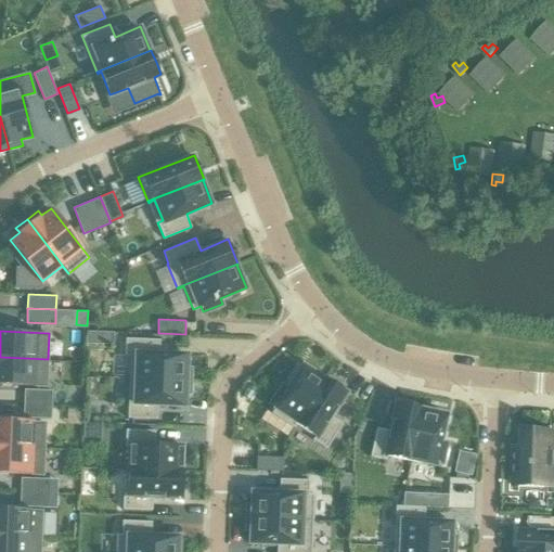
[(102,331),(102,343),(112,344),(113,332),(102,331)]
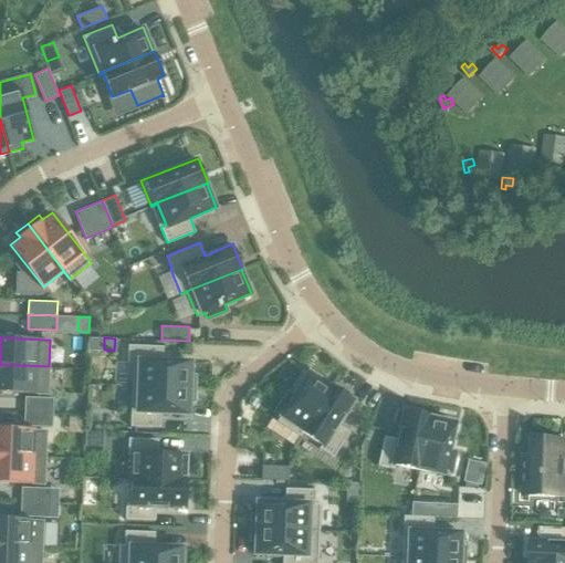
[(191,361),(163,360),(164,346),(128,345),(127,361),(133,362),(132,385),(195,387),(196,374),(190,374),(191,361)]
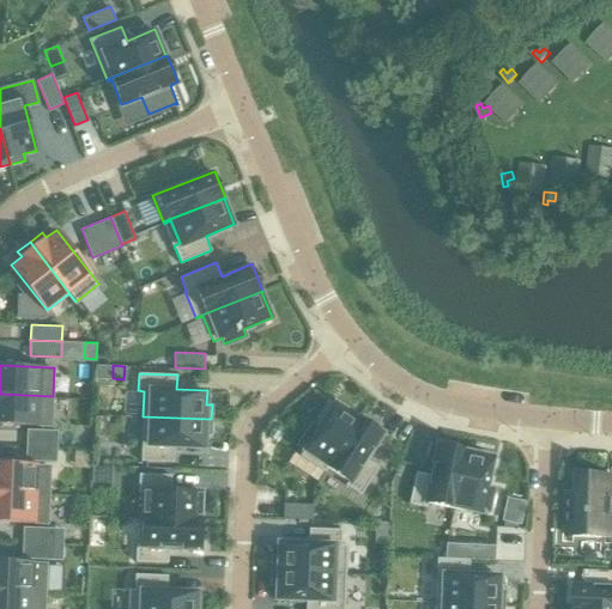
[(0,422),(52,425),(53,396),(0,394),(0,422)]
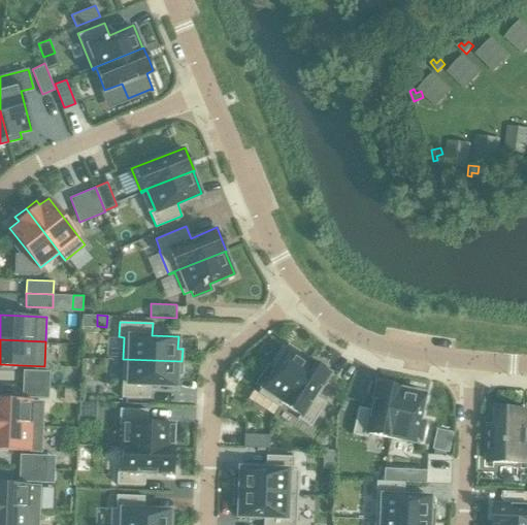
[(308,359),(288,347),(273,368),(269,365),(258,382),(263,385),(259,392),(280,405),(309,358),(308,358),(308,359)]
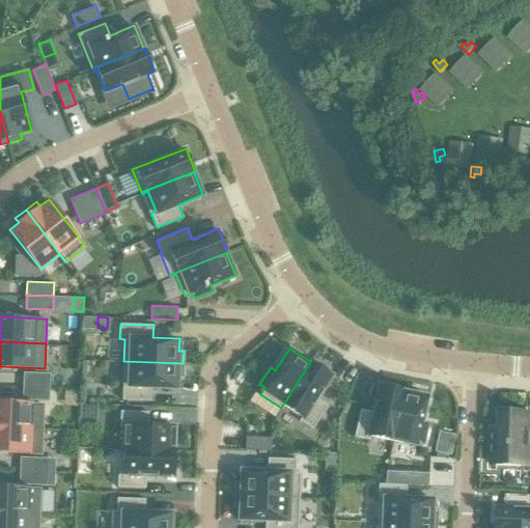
[(311,360),(281,408),(282,408),(283,405),(301,416),(299,419),(312,428),(328,405),(317,397),(332,373),(313,362),(311,360)]
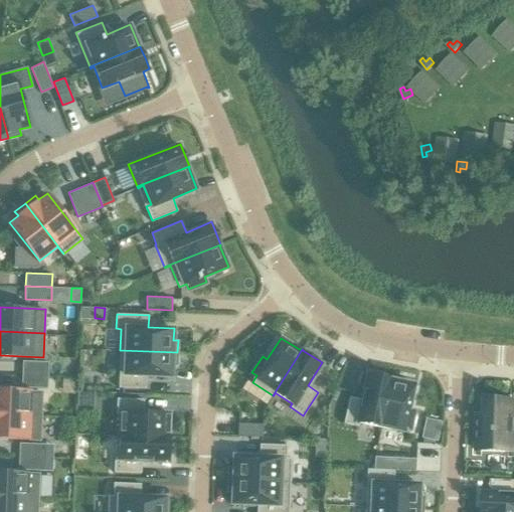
[(146,375),(172,376),(173,364),(177,364),(177,352),(120,350),(119,386),(146,387),(146,375)]
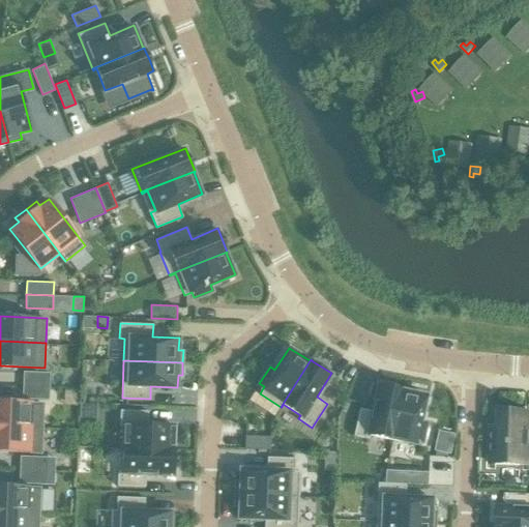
[(23,384),(49,385),(50,372),(24,371),(23,384)]
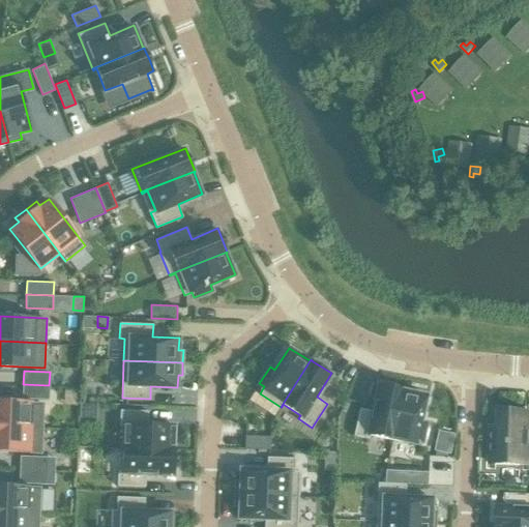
[(403,388),(379,383),(373,410),(360,407),(354,435),(370,438),(371,435),(391,439),(403,388)]
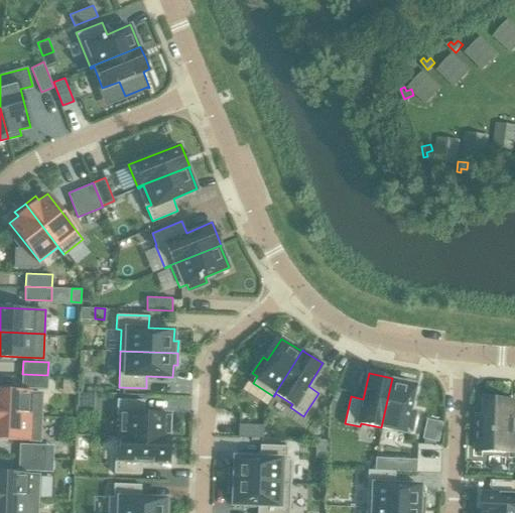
[(47,375),(22,374),(22,387),(47,388),(47,375)]
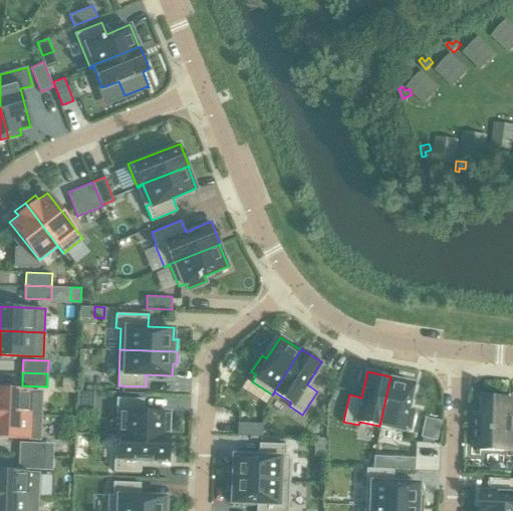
[(404,430),(405,427),(410,428),(414,409),(409,408),(414,382),(392,377),(392,376),(391,376),(379,426),(380,426),(381,425),(404,430)]
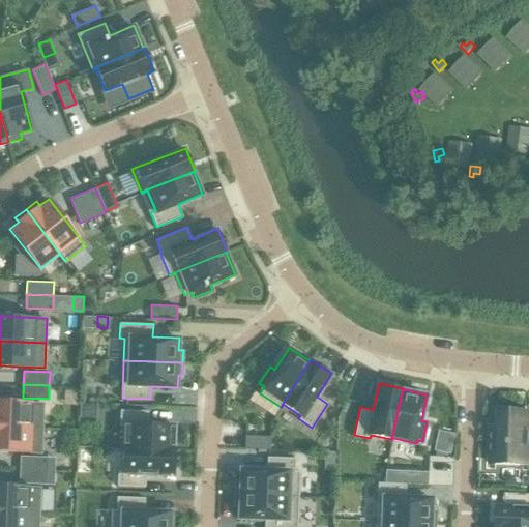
[(42,403),(0,401),(0,425),(41,428),(42,403)]
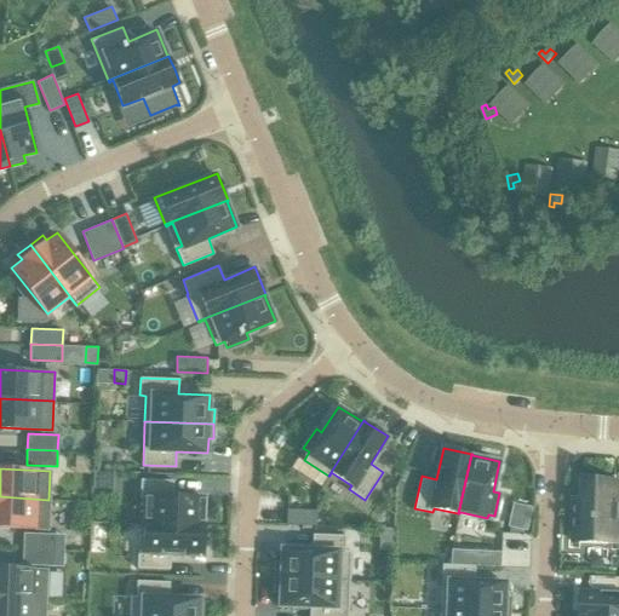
[(145,496),(145,522),(143,522),(143,523),(205,525),(205,524),(202,524),(204,496),(173,495),(173,479),(141,478),(139,496),(145,496)]
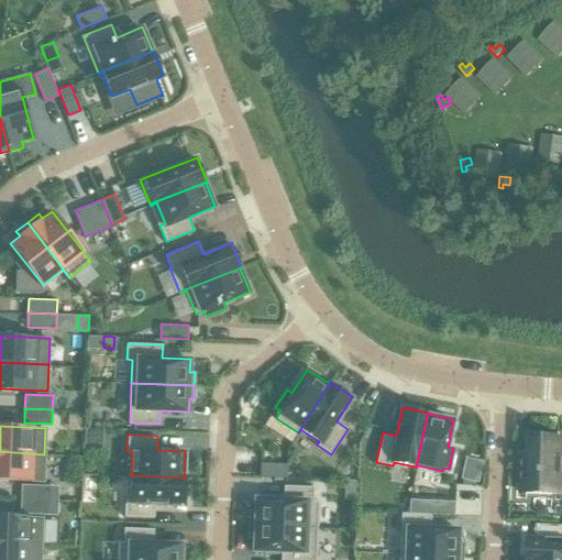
[(521,478),(521,479),(522,479),(522,491),(561,492),(561,437),(557,437),(557,436),(531,435),(530,453),(524,453),(524,460),(522,460),(522,461),(524,461),(524,465),(522,465),(522,467),(522,472),(521,472),(521,473),(524,473),(522,478),(521,478)]
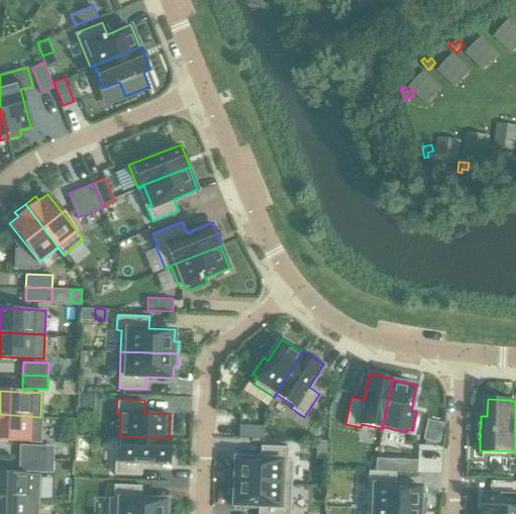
[(0,438),(39,440),(40,417),(0,414),(0,438)]
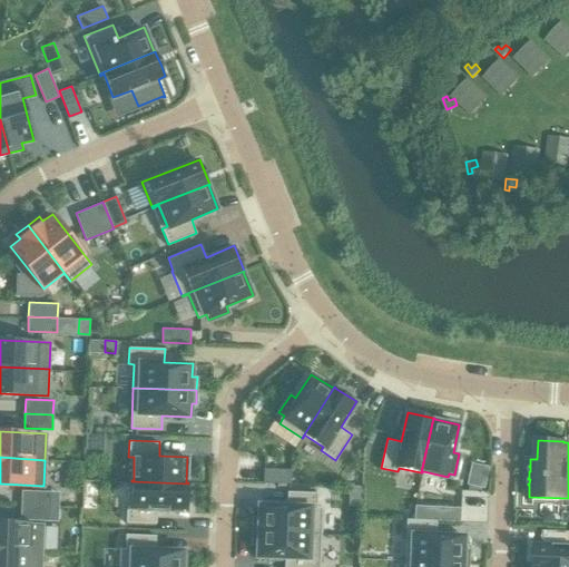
[(291,482),(292,469),(264,468),(264,481),(291,482)]
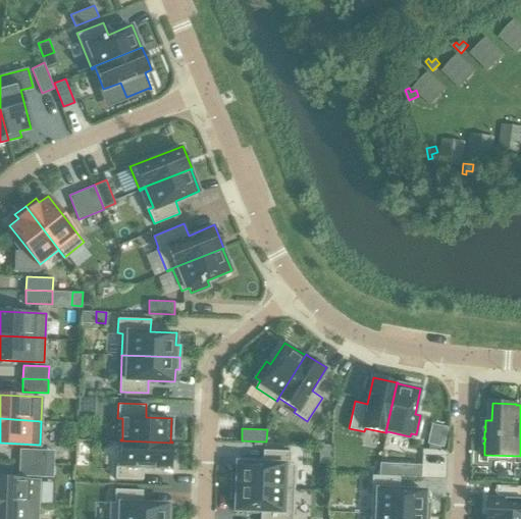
[(115,477),(143,478),(144,465),(171,466),(172,443),(120,440),(119,462),(116,462),(115,477)]
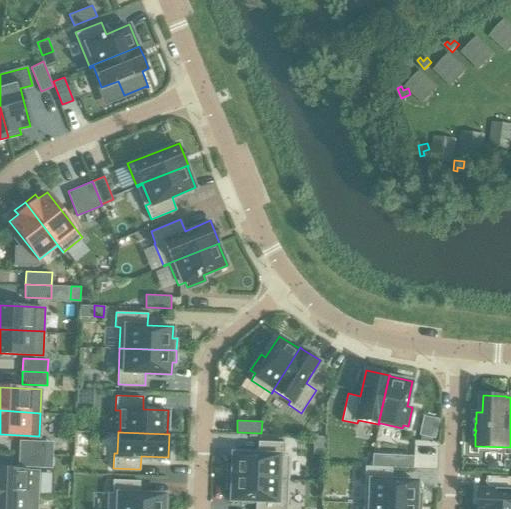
[(19,439),(19,453),(44,454),(45,440),(19,439)]
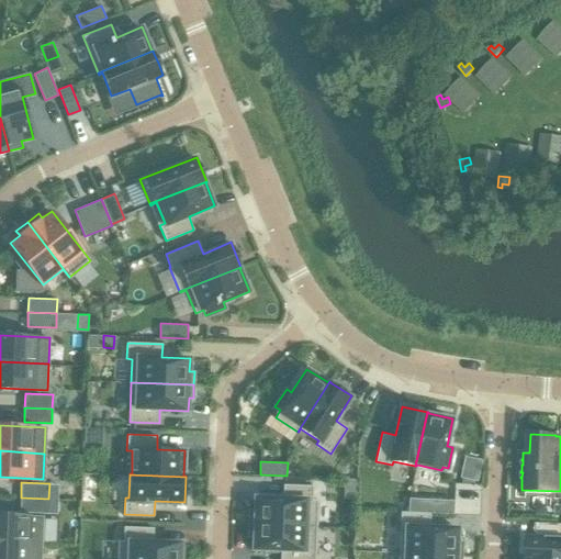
[(249,510),(249,523),(317,525),(318,499),(313,499),(313,484),(283,483),(283,498),(255,496),(255,510),(249,510)]
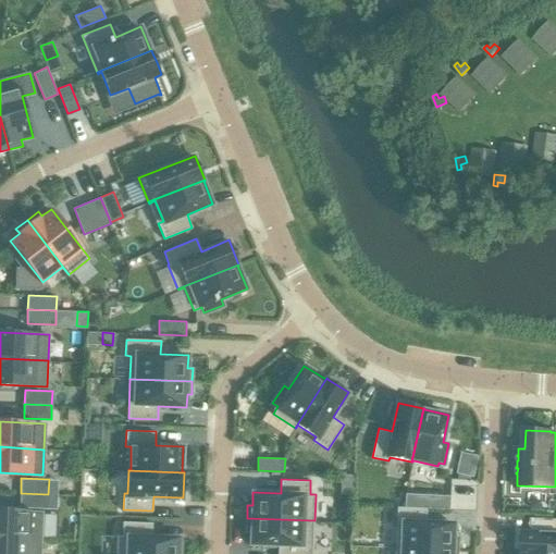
[(20,507),(48,508),(48,494),(21,493),(20,507)]
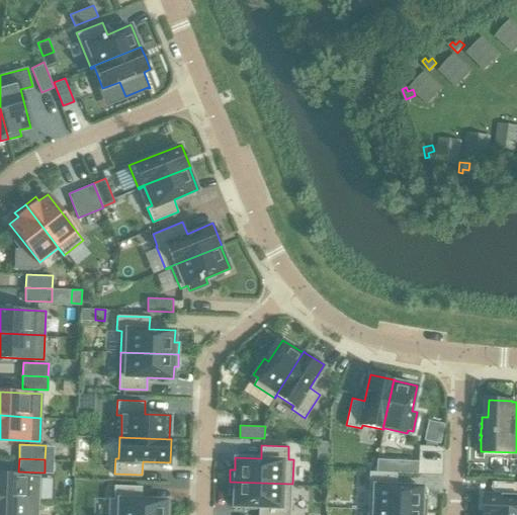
[(417,473),(418,460),(402,459),(377,458),(376,471),(397,471),(402,473),(417,473)]
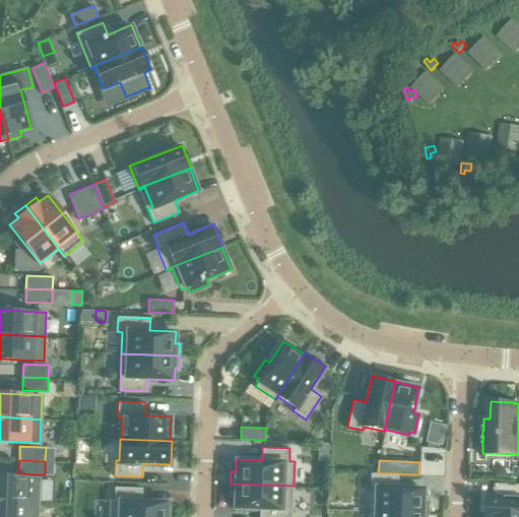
[(398,487),(398,473),(378,473),(371,472),(370,510),(428,512),(428,500),(424,500),(424,488),(398,487)]
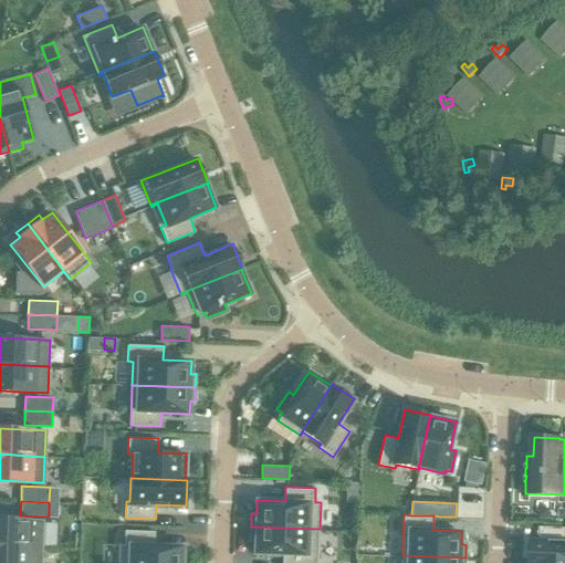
[(42,520),(0,518),(0,544),(41,546),(42,520)]
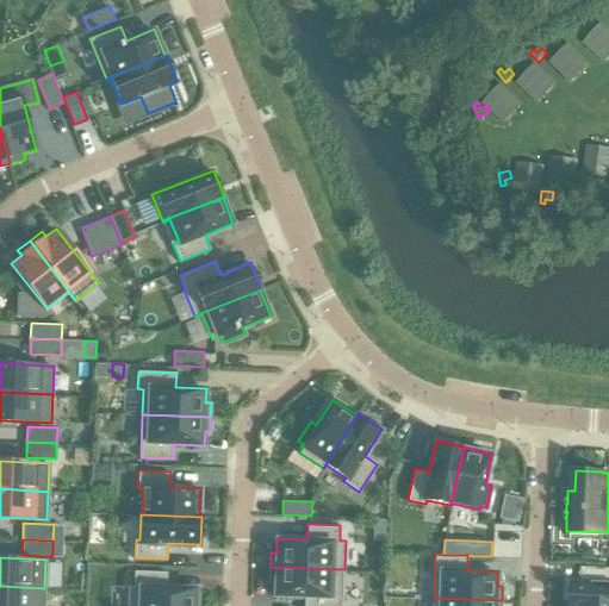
[(342,605),(345,569),(271,567),(269,581),(275,581),(274,595),(305,597),(304,605),(342,605)]
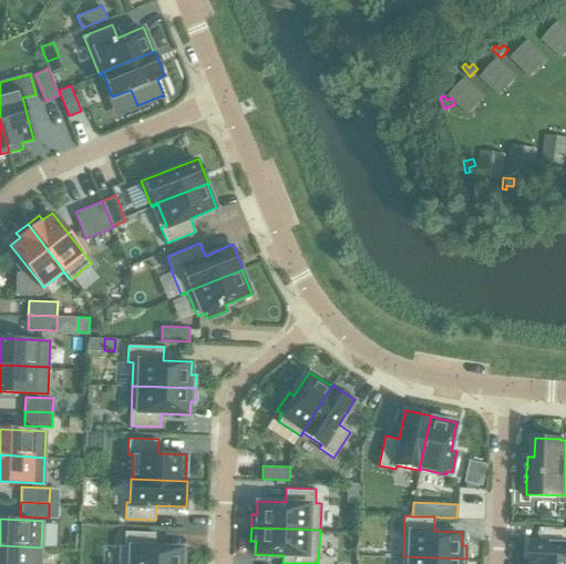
[(565,527),(564,527),(563,542),(533,541),(532,563),(565,563),(565,527)]
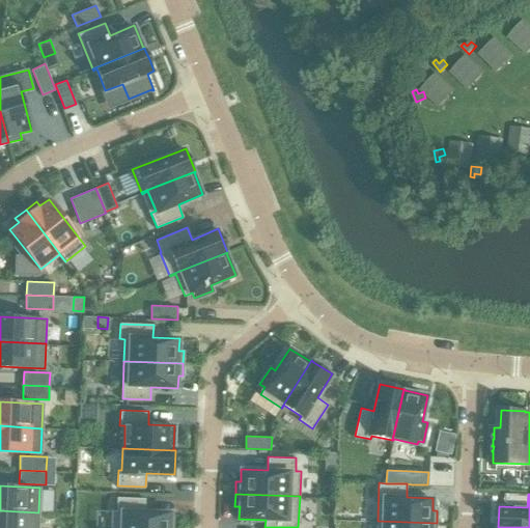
[(110,527),(170,527),(171,512),(144,511),(145,498),(117,497),(116,510),(111,509),(110,527)]
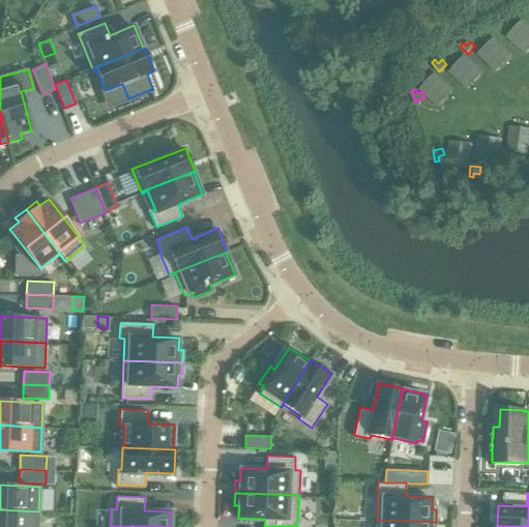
[(0,509),(0,526),(37,526),(38,511),(0,509)]
